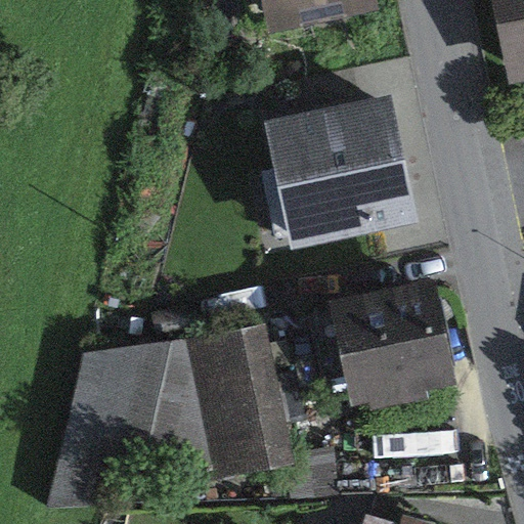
[(261,0),(268,35),(380,12),(377,0),(261,0)]
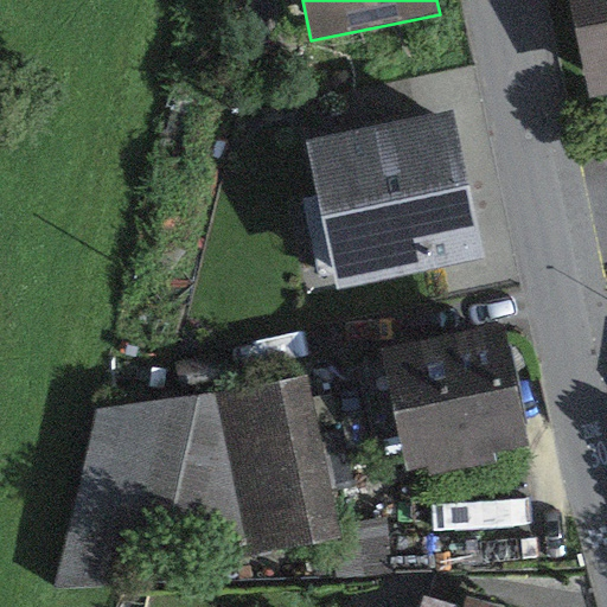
[(606,0),(569,0),(589,101),(606,96),(606,0)]
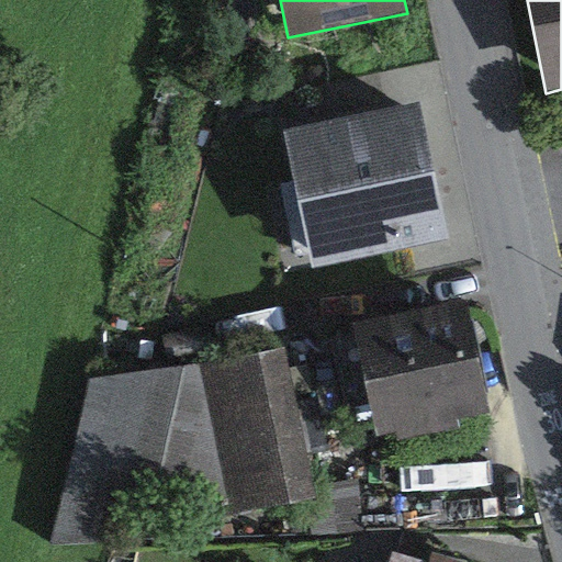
[(422,104),(283,133),(312,271),(449,242),(422,104)]
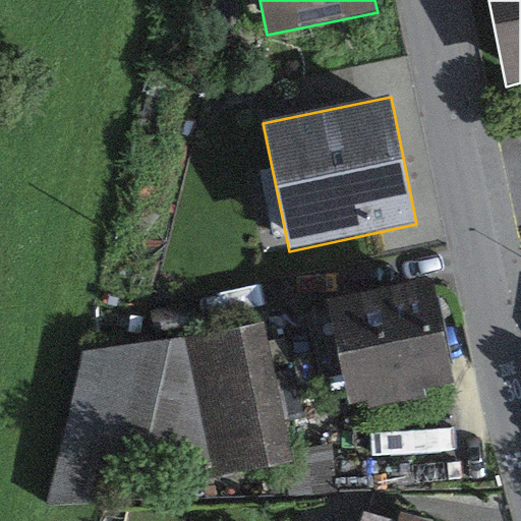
[(431,277),(329,300),(349,406),(367,402),(368,409),(426,398),(424,390),(453,384),(431,277)]
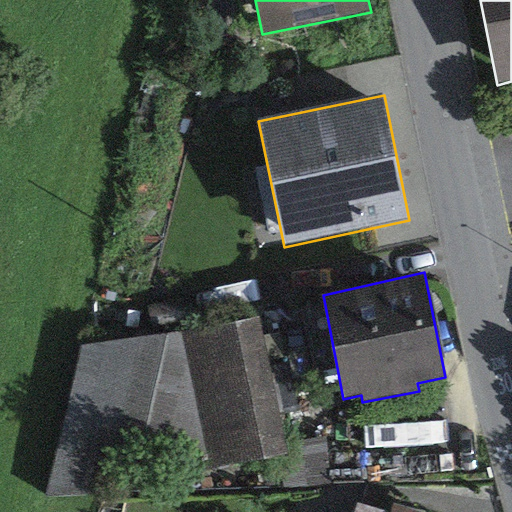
[(261,319),(81,345),(46,497),(120,491),(128,457),(193,462),(194,473),(289,455),(261,319)]
